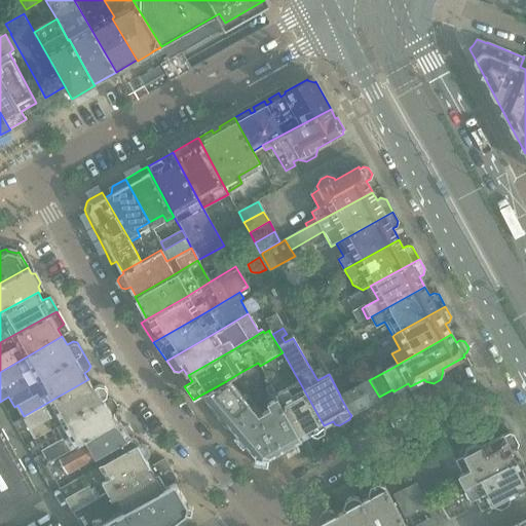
[(325,342),(314,348),(327,372),(338,366),(325,342)]
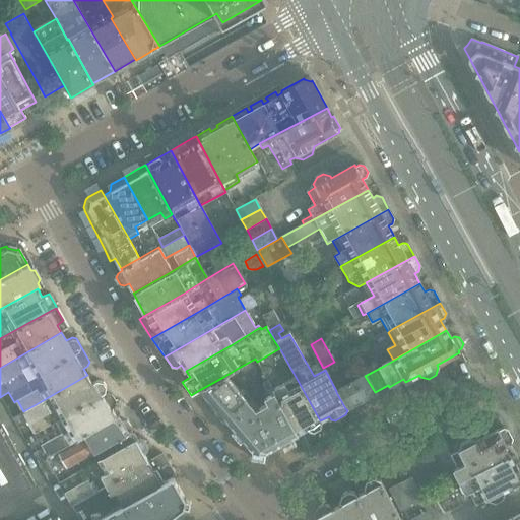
[(269,369),(262,373),(268,383),(275,379),(269,369)]
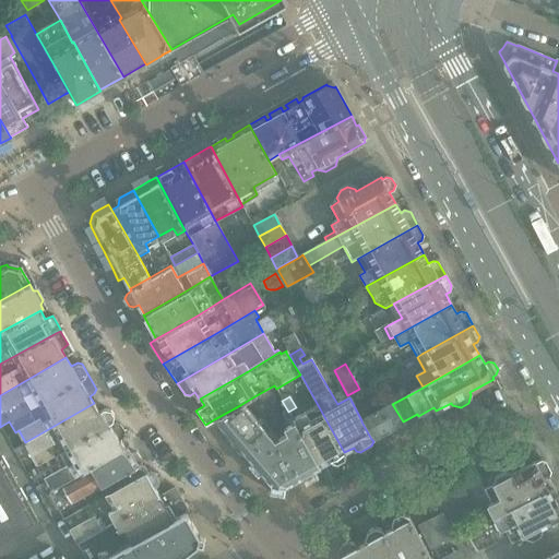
[(94,403),(25,442),(33,455),(38,466),(60,453),(110,424),(113,423),(114,416),(110,411),(104,409),(99,412),(94,403)]
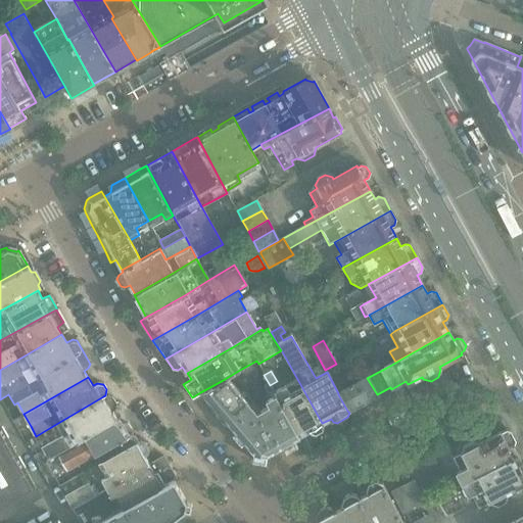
[(367,378),(338,394),(347,411),(351,409),(352,411),(365,405),(363,402),(377,394),(367,378)]
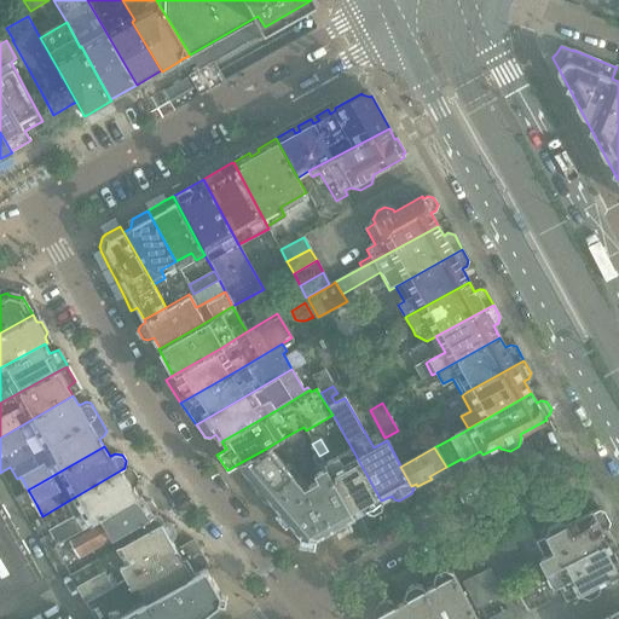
[(266,449),(239,463),(247,473),(252,479),(255,482),(254,482),(254,490),(261,498),(268,499),(277,508),(276,515),(284,526),(293,527),(293,526),(301,536),(299,545),(313,548),(314,538),(333,528),(334,528),(337,530),(346,526),(346,521),(353,518),(324,464),(319,456),(312,460),(319,473),(314,476),(318,481),(301,490),(266,449)]
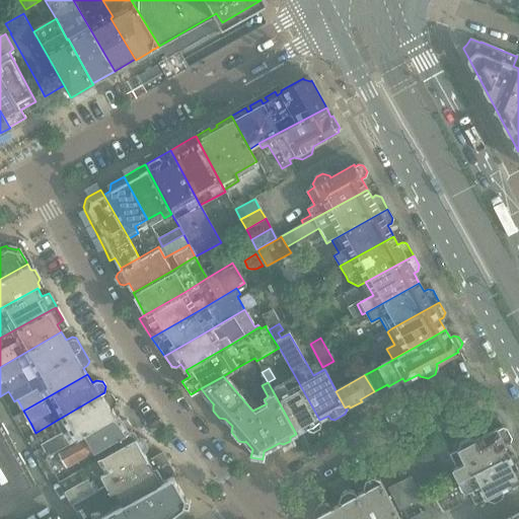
[(295,376),(272,388),(296,434),(306,428),(308,432),(312,433),(318,430),(320,429),(319,429),(320,425),(318,421),(319,420),(295,376)]
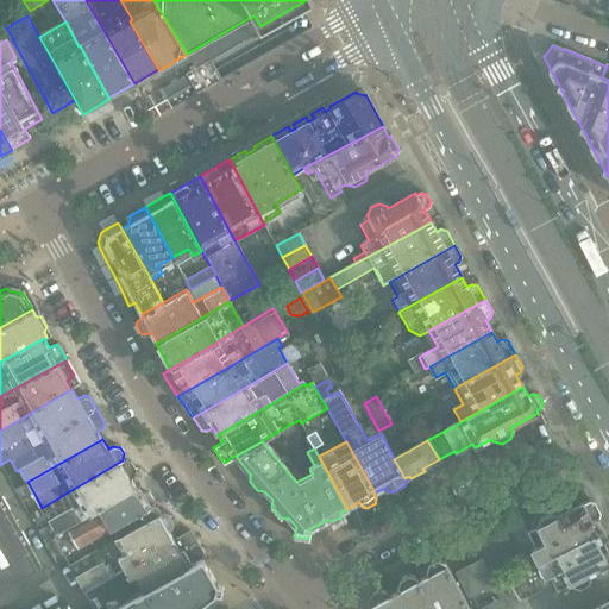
[(73,507),(48,521),(50,526),(56,535),(80,521),(137,488),(131,479),(133,477),(136,470),(131,463),(124,462),(123,460),(120,462),(66,494),(73,507)]
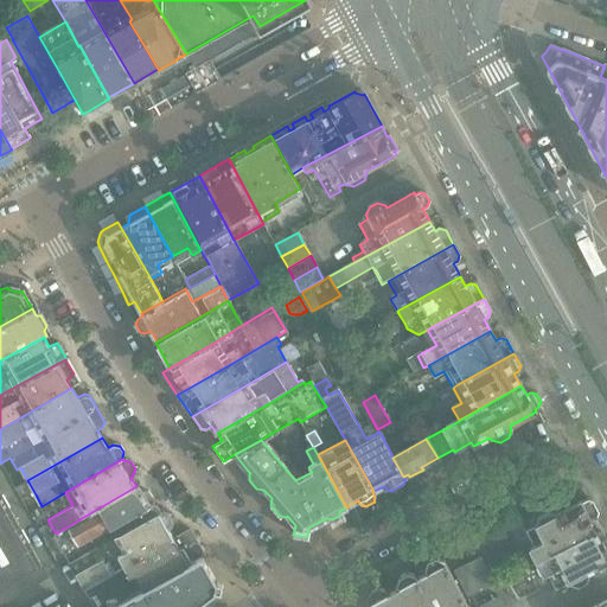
[(56,534),(53,535),(62,550),(70,564),(158,512),(155,513),(149,504),(151,504),(151,503),(153,499),(147,492),(141,492),(136,486),(80,519),(56,534)]
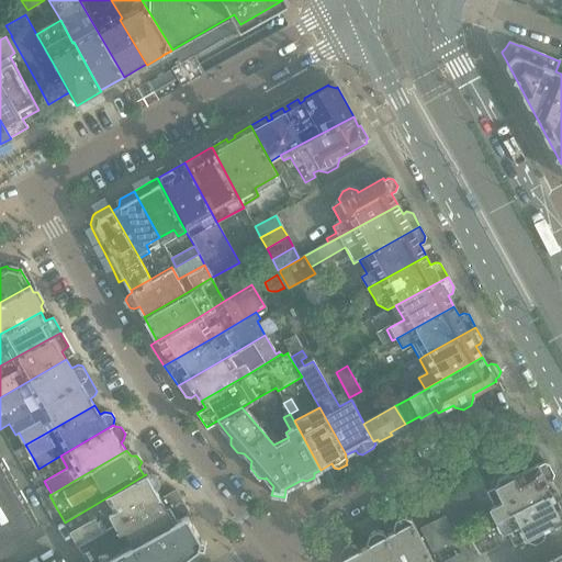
[(0,547),(38,524),(0,456),(0,547)]
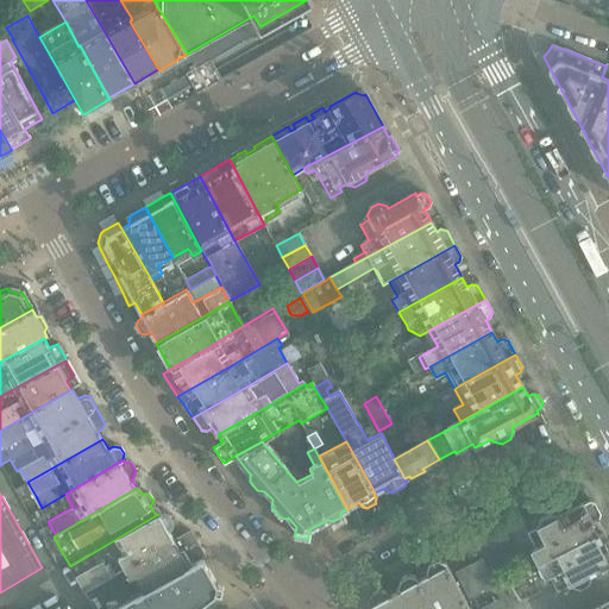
[(537,527),(527,533),(535,550),(531,552),(538,564),(602,531),(597,521),(600,520),(601,514),(595,502),(589,501),(583,504),(582,503),(557,518),(557,516),(548,514),(539,519),(537,527)]
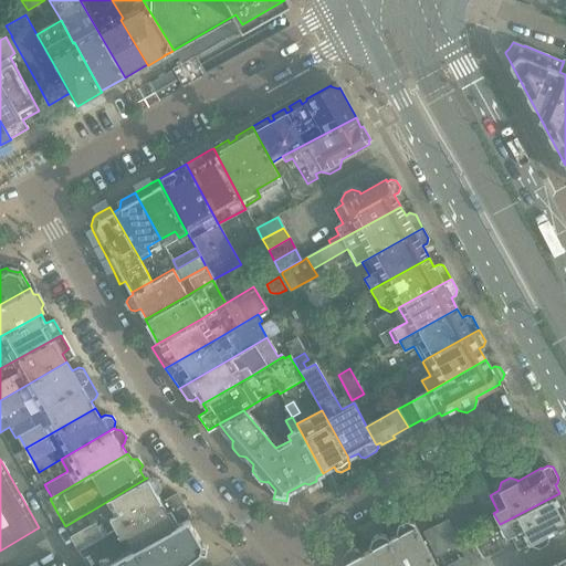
[(147,478),(65,526),(71,537),(77,549),(161,502),(156,493),(159,491),(160,485),(156,478),(150,477),(147,478)]
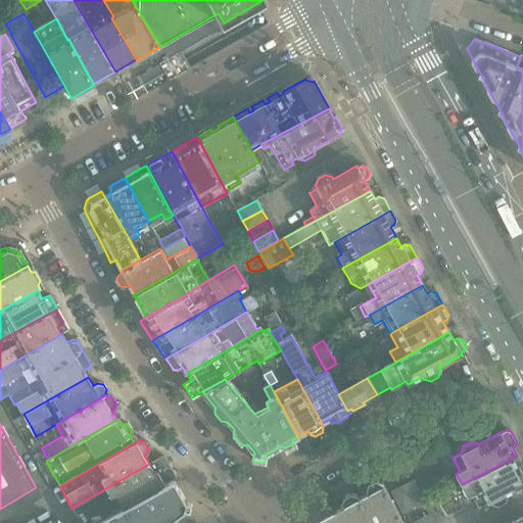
[(430,442),(419,448),(425,461),(436,455),(430,442)]
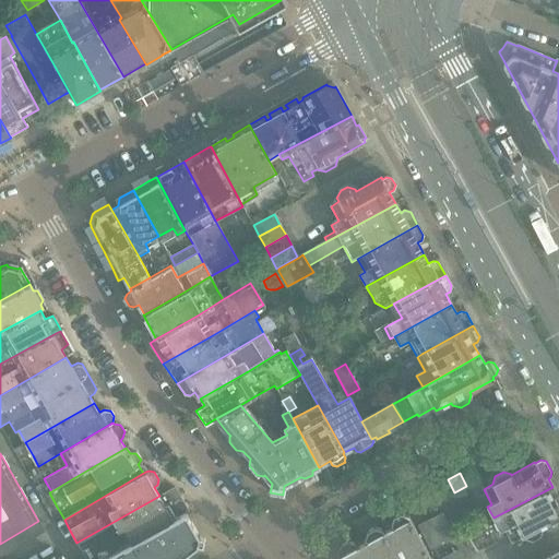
[(46,483),(35,489),(39,498),(48,492),(49,492),(51,491),(46,483)]
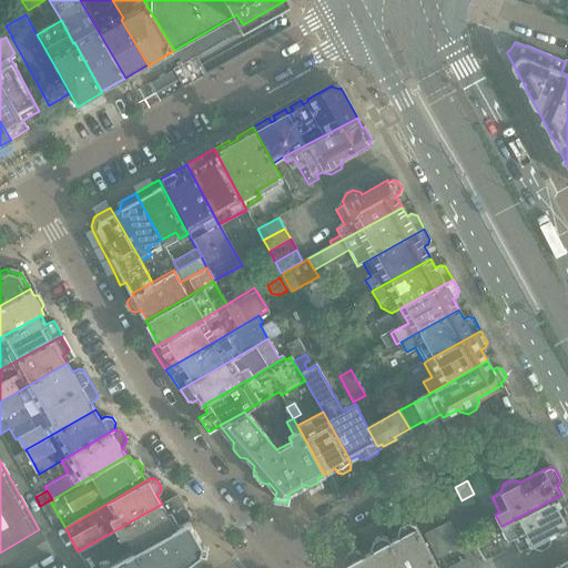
[(501,526),(500,527),(507,540),(513,538),(519,550),(529,546),(530,547),(539,550),(548,545),(551,536),(550,535),(567,525),(567,505),(561,495),(501,526)]
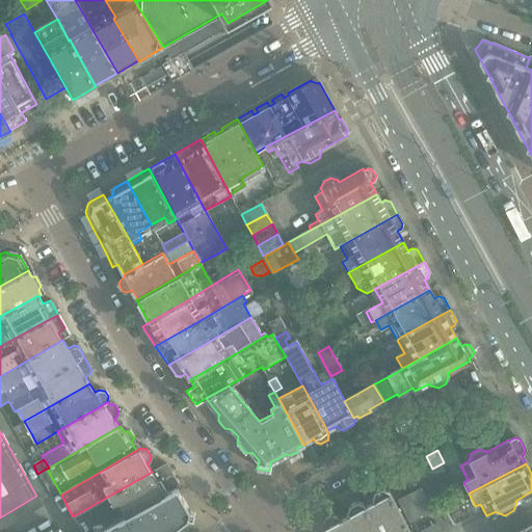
[(152,472),(73,516),(82,531),(99,531),(167,494),(170,491),(176,488),(167,474),(157,480),(152,472)]
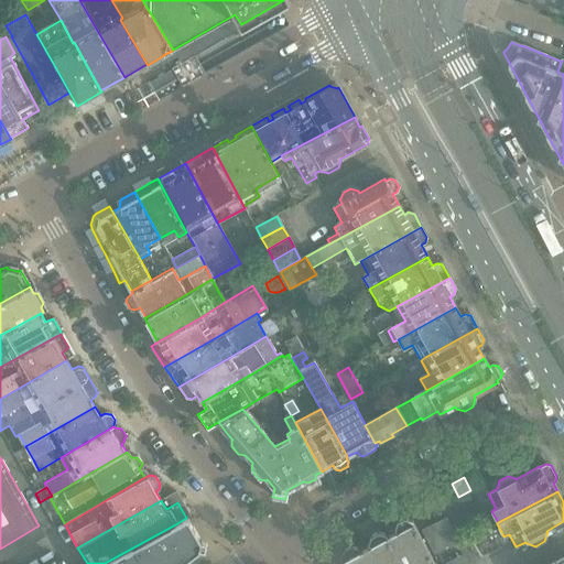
[(105,563),(181,563),(198,551),(204,552),(206,542),(201,541),(192,525),(187,517),(186,518),(181,521),(177,523),(105,563)]
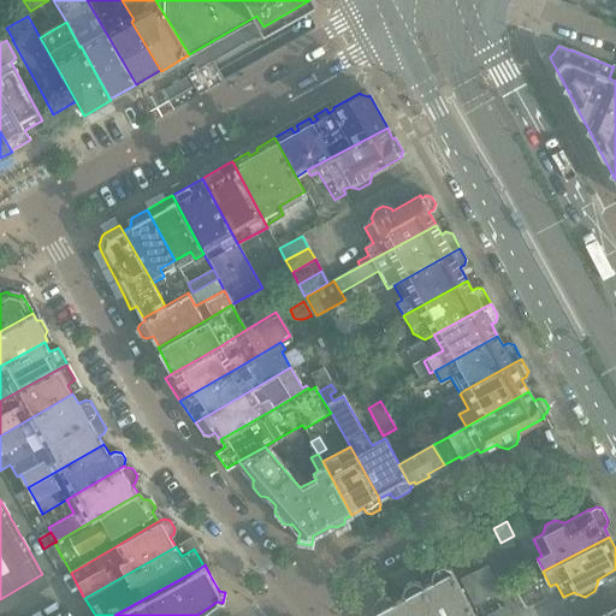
[(432,581),(422,586),(437,615),(473,615),(449,569),(440,566),(432,570),(431,579),(432,581)]
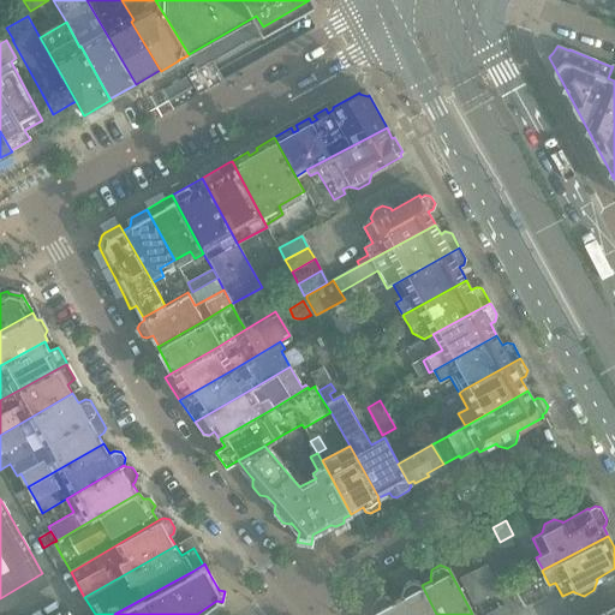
[(487,565),(473,572),(488,598),(501,592),(487,565)]
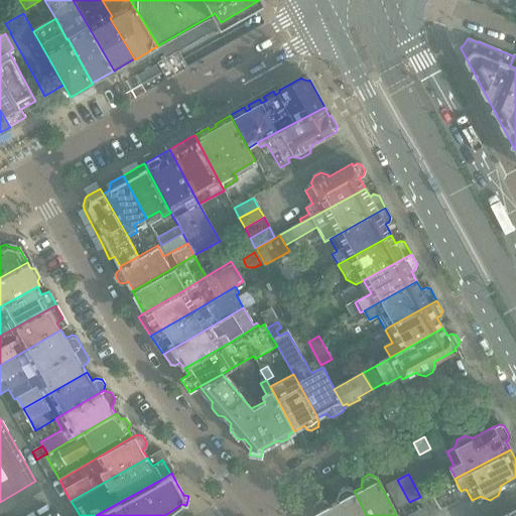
[(397,480),(385,486),(397,509),(407,503),(409,502),(397,480)]
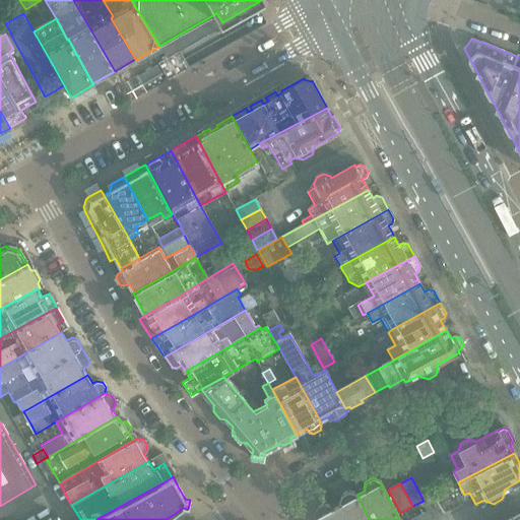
[(340,504),(332,508),(338,519),(369,519),(356,495),(355,493),(347,491),(341,494),(339,502),(340,504)]
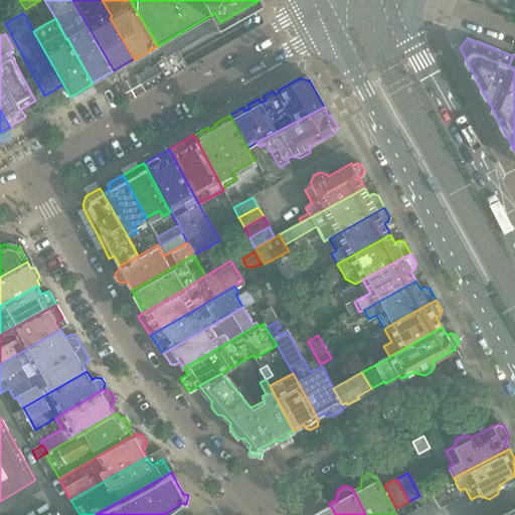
[(313,503),(311,510),(312,512),(311,513),(312,514),(335,514),(329,503),(328,501),(326,501),(320,499),(313,503)]
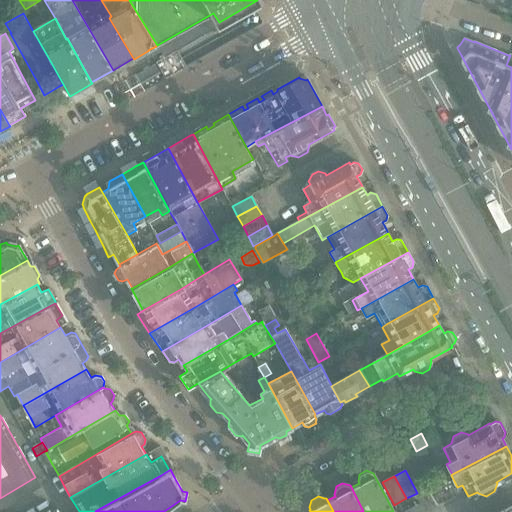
[(424,511),(419,502),(400,511),(424,511)]
